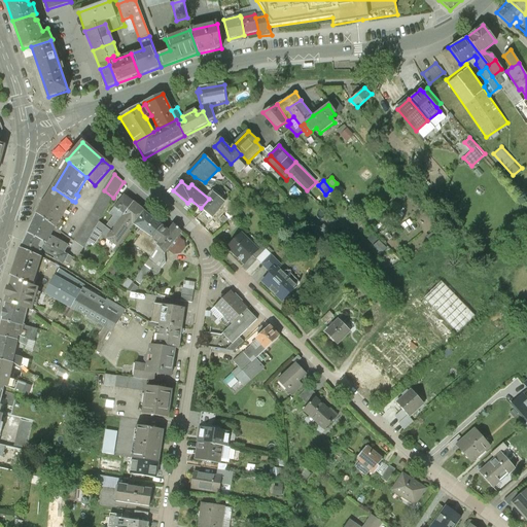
[(72,201),(54,188),(37,215),(55,227),(72,201)]
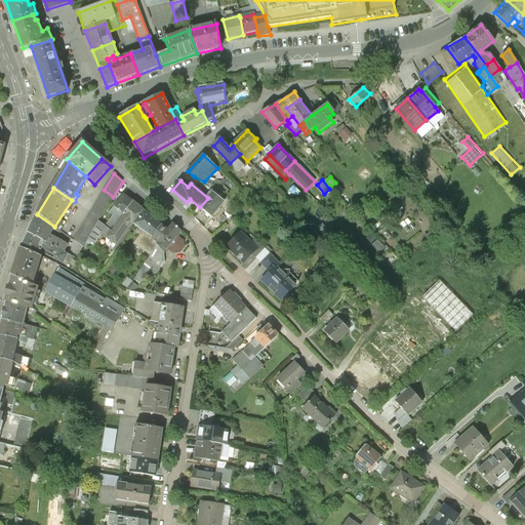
[(104,190),(91,211),(101,217),(109,205),(113,197),(104,190)]
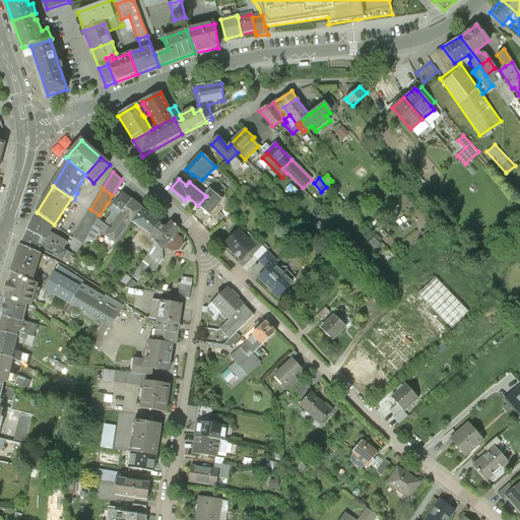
[(185,200),(171,188),(169,191),(182,204),(185,200)]
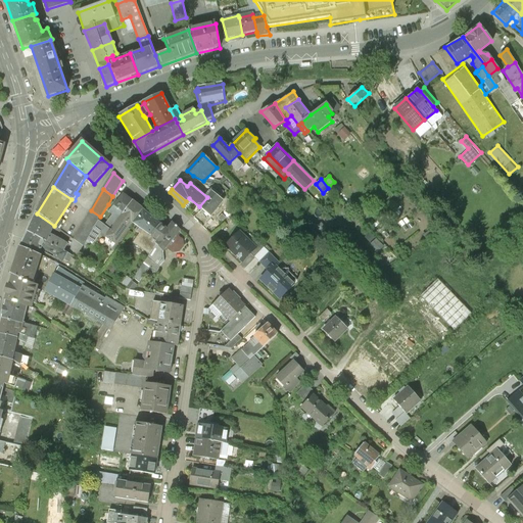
[(208,198),(207,197),(199,206),(202,209),(210,217),(220,204),(219,204),(223,199),(214,192),(208,198)]
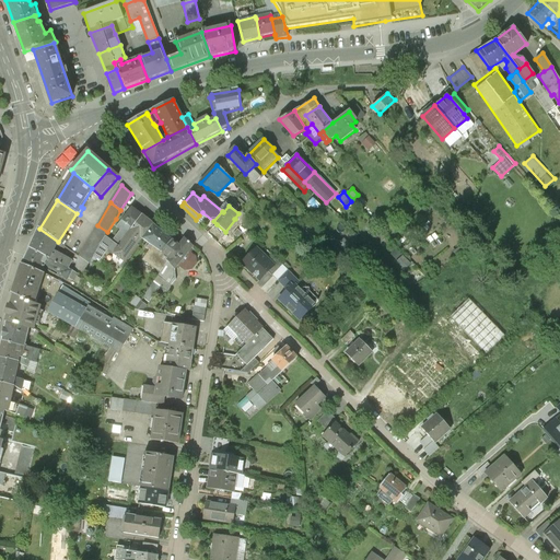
[(131,208),(117,226),(120,229),(113,238),(114,240),(118,243),(119,244),(141,214),(131,208)]
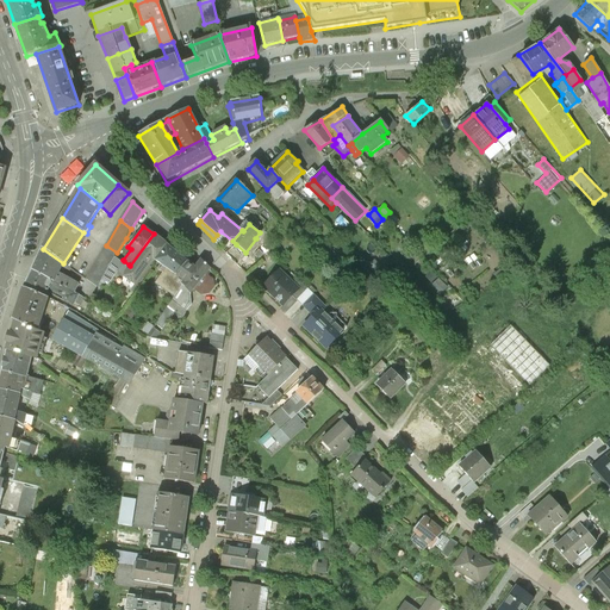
[(155,235),(148,247),(147,246),(124,277),(135,285),(155,259),(167,243),(155,235)]
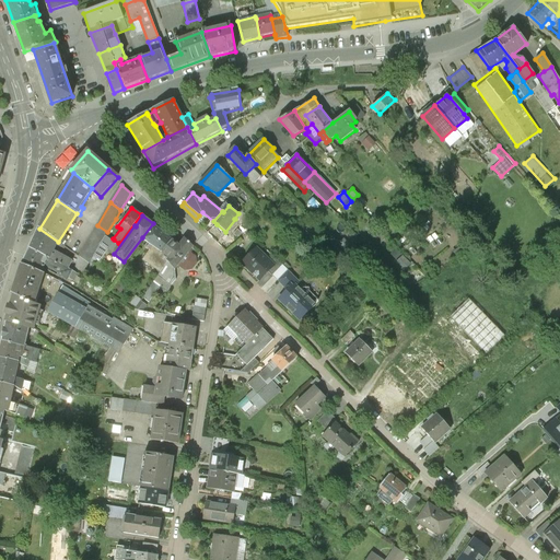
[(173,240),(153,223),(142,237),(149,242),(146,245),(151,249),(143,259),(161,272),(168,263),(165,260),(168,255),(164,251),(173,240)]
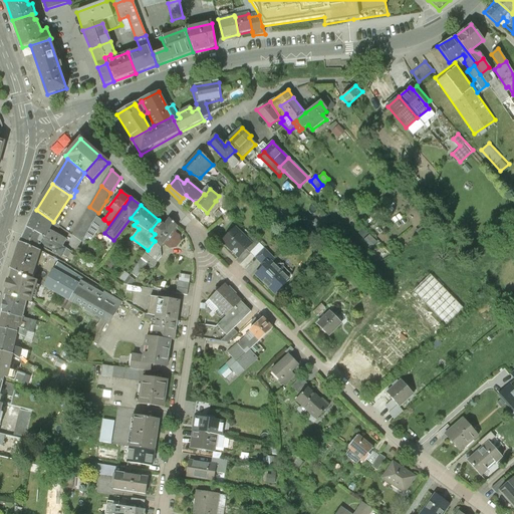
[(89,207),(72,236),(82,243),(86,235),(91,226),(91,225),(96,217),(98,213),(89,207)]
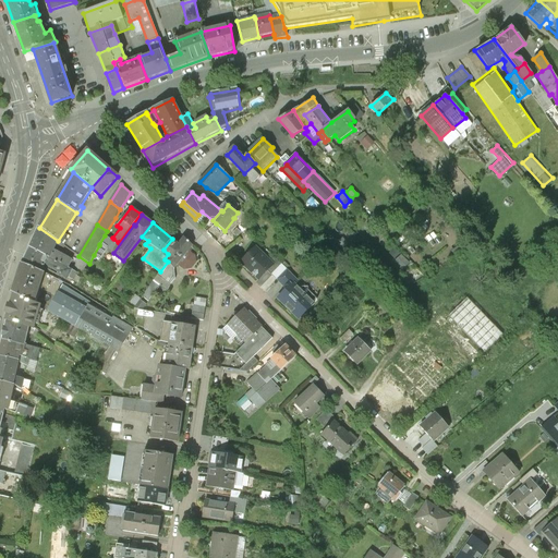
[(58,241),(39,228),(31,247),(69,268),(72,259),(58,253),(56,253),(56,254),(52,253),(58,241)]
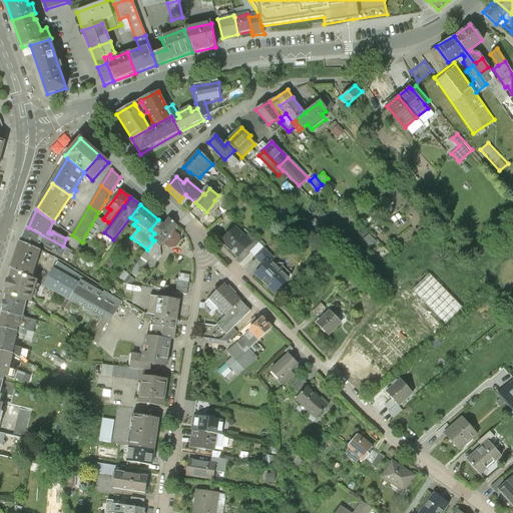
[(102,220),(96,216),(91,224),(91,225),(97,228),(102,220)]
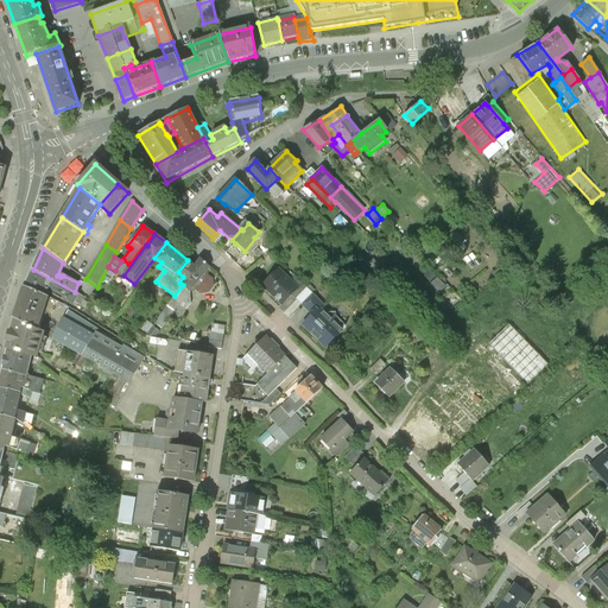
[(128,264),(124,260),(118,270),(122,273),(128,264)]
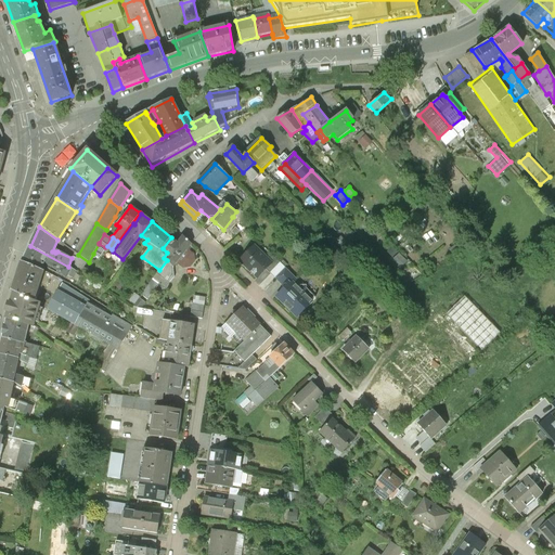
[(191,244),(182,237),(179,243),(171,237),(163,248),(167,253),(164,258),(167,260),(172,265),(175,261),(182,267),(189,268),(194,261),(193,255),(186,249),(191,244)]
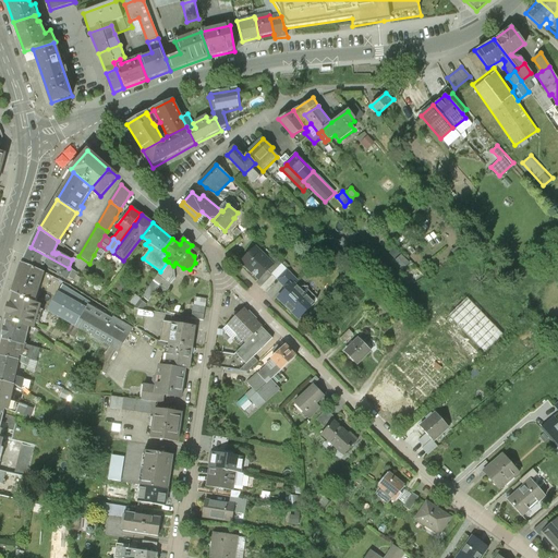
[(106,249),(99,245),(94,255),(99,258),(106,249)]
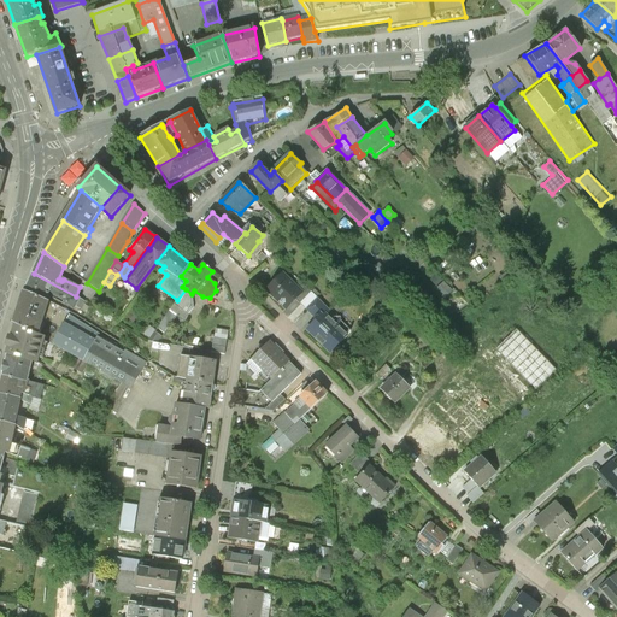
[(76,297),(34,274),(24,293),(45,301),(46,299),(50,293),(66,301),(65,303),(75,307),(76,307),(80,299),(76,297)]
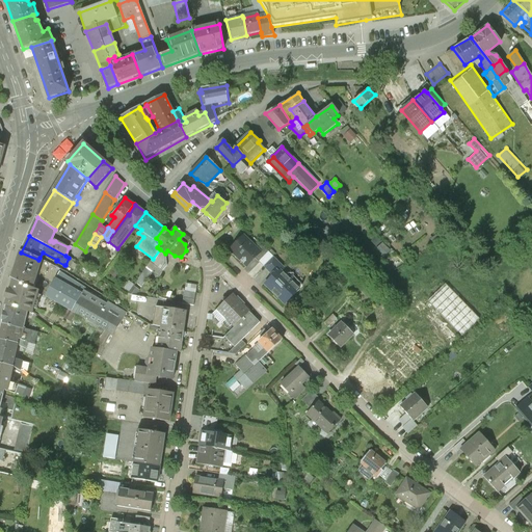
[(258,249),(243,236),(230,249),(246,266),(255,258),(260,251),(258,249)]
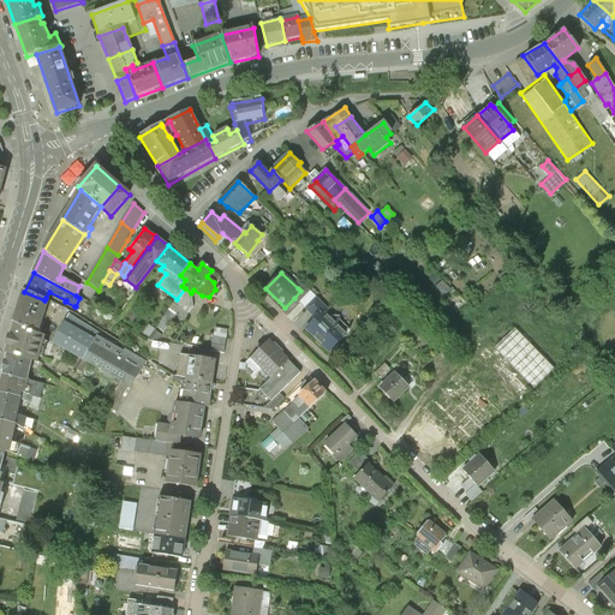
[(436,273),(430,278),(434,285),(441,280),(436,273)]
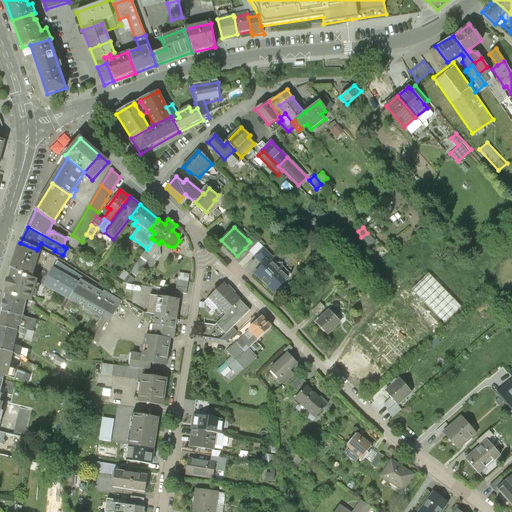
[(362,238),(368,246),(375,241),(369,232),(362,238)]
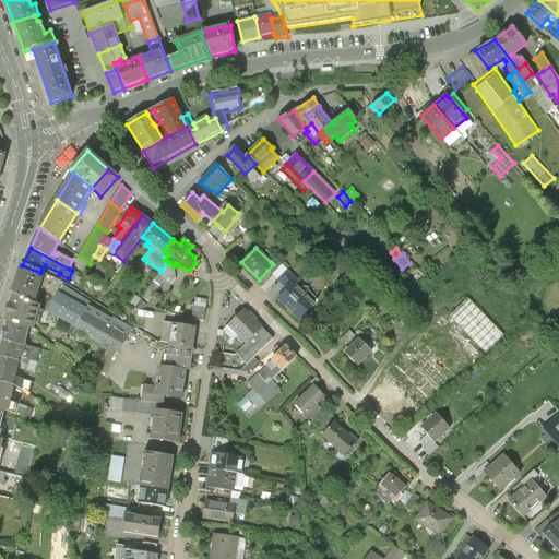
[(268,271),(272,275),(282,264),(275,258),(271,262),(273,264),(268,271)]
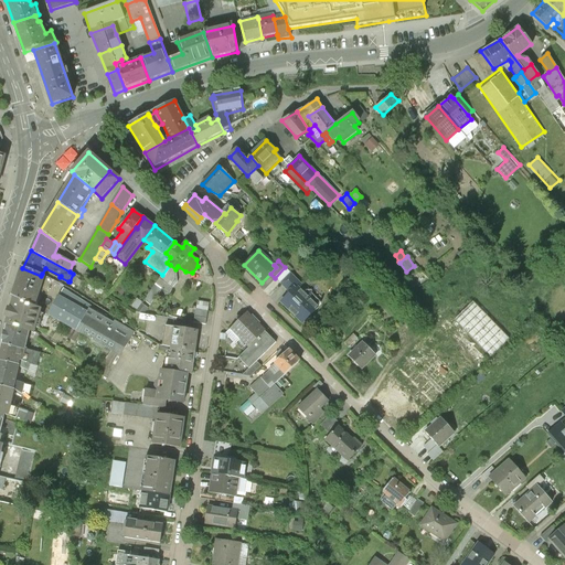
[(162,275),(160,277),(173,287),(177,281),(176,269),(170,265),(162,275)]
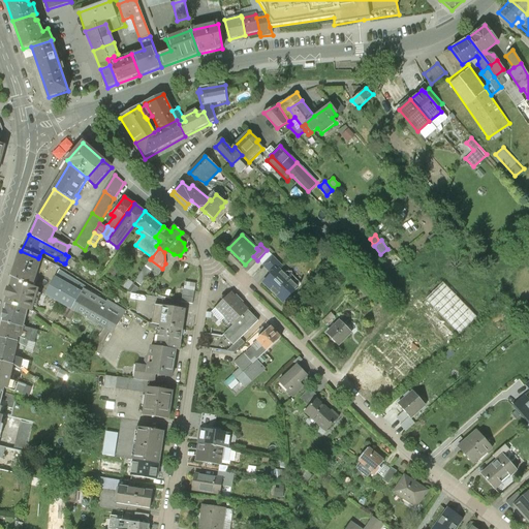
[(257,260),(262,265),(272,254),(267,250),(257,260)]
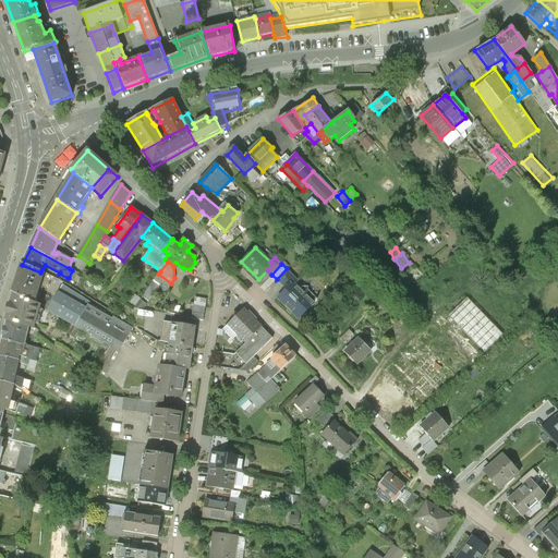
[(40,273),(22,265),(12,295),(36,302),(45,273),(41,270),(40,273)]
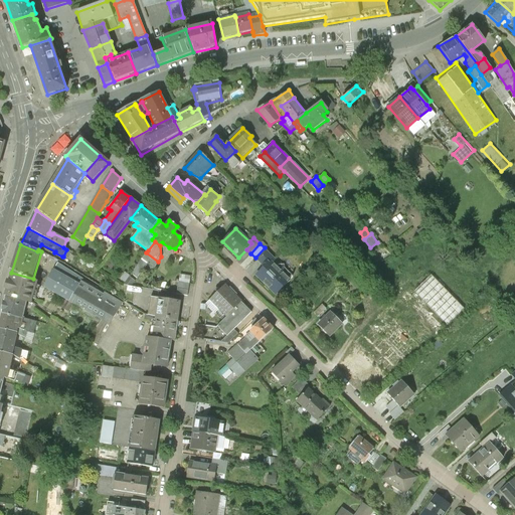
[(276,259),(265,247),(255,258),(265,267),(255,276),(262,281),(267,285),(266,286),(267,286),(267,287),(267,288),(268,289),(269,289),(270,289),(271,288),(274,292),(276,294),(293,277),(284,268),(284,266),(284,265),(279,266),(276,268),(272,263),(276,259)]
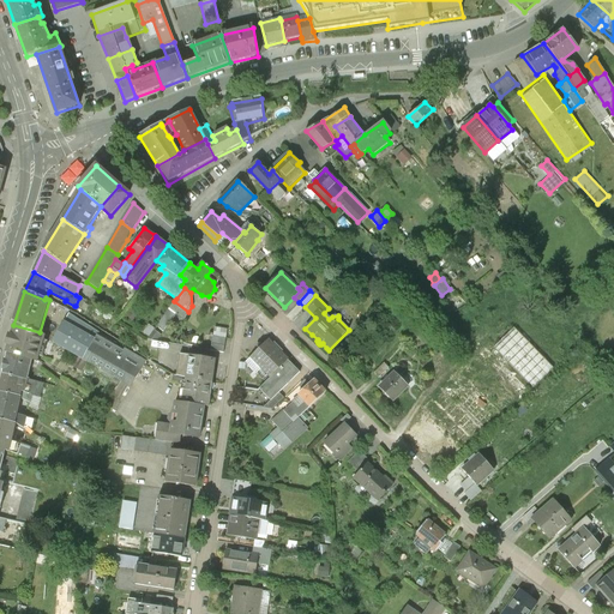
[(85,300),(79,298),(76,306),(80,308),(85,300)]
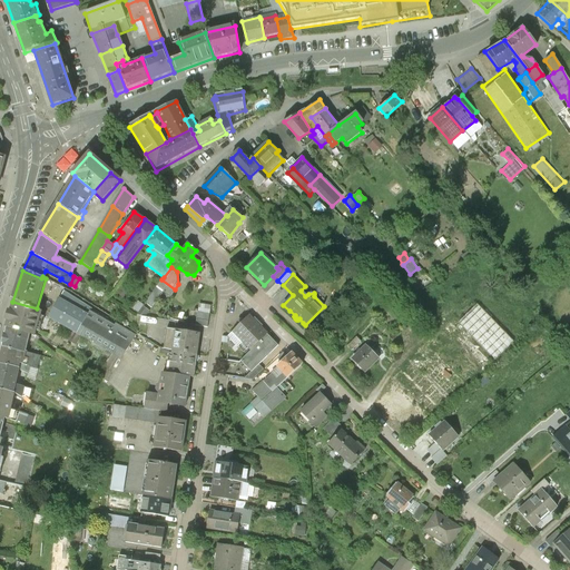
[(161,279),(157,286),(164,292),(170,296),(175,290),(161,279)]
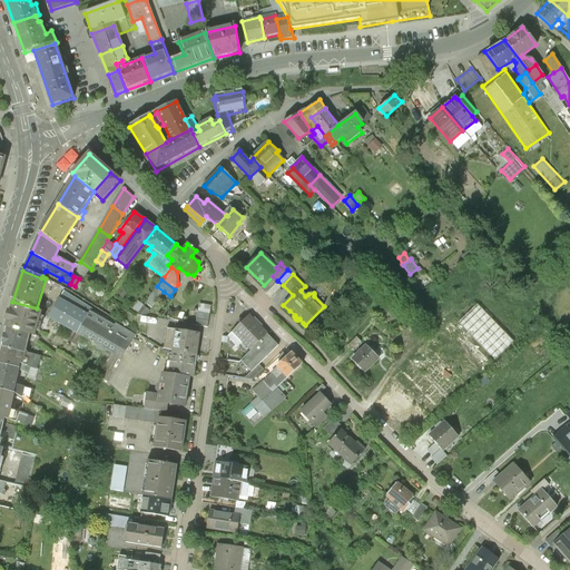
[(157,286),(145,303),(153,307),(164,292),(157,286)]
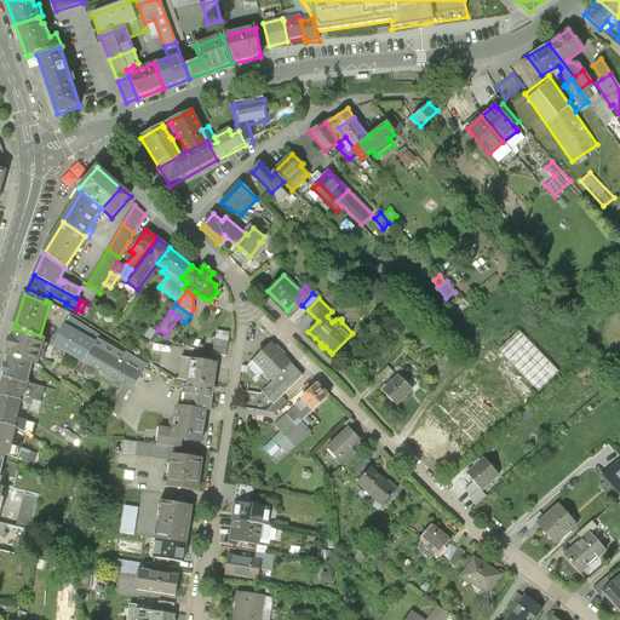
[(148,366),(127,352),(125,356),(98,340),(101,337),(70,317),(53,346),(121,385),(132,391),(148,366)]
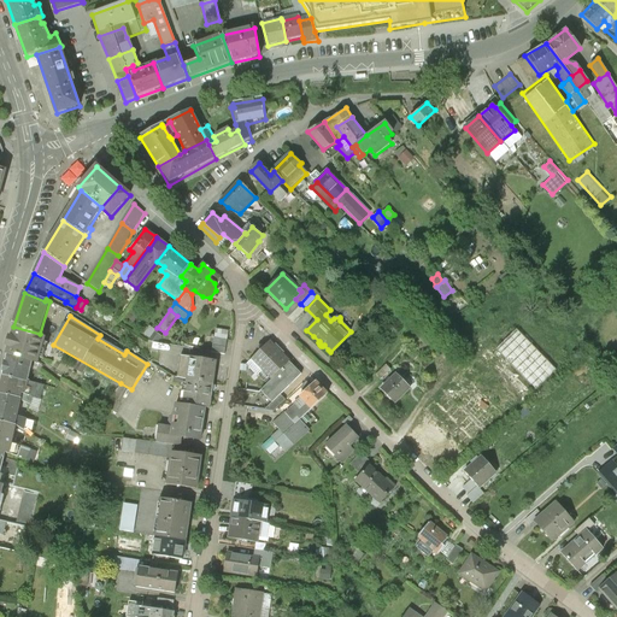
[(40,334),(13,327),(6,356),(25,360),(27,360),(31,363),(35,363),(37,364),(40,358),(43,358),(48,344),(45,342),(46,336),(40,334)]
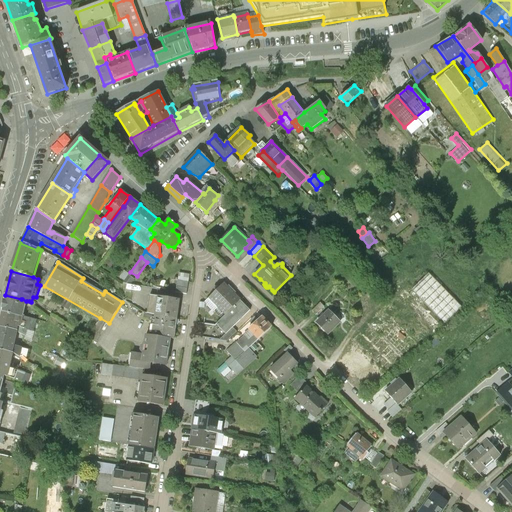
[(124,271),(119,278),(124,281),(128,274),(124,271)]
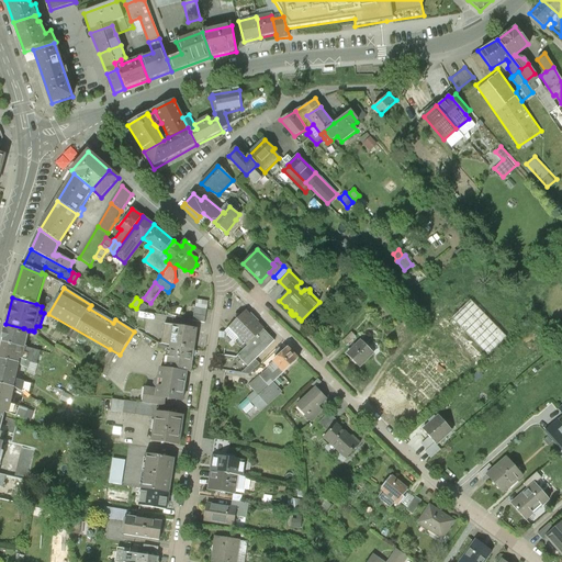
[(452,316),(487,353),(506,336),(471,298),(452,316)]
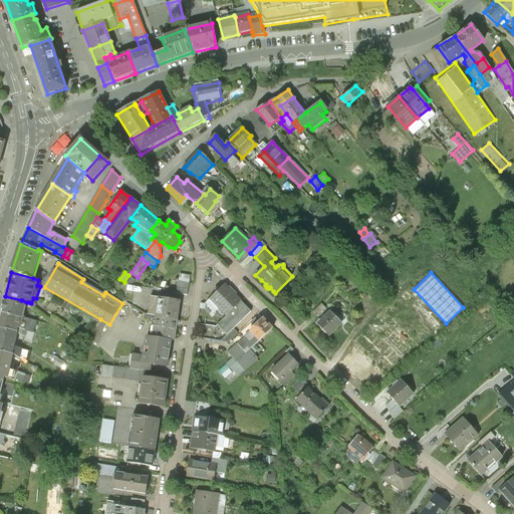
[(179,273),(178,281),(189,283),(191,275),(179,273)]
